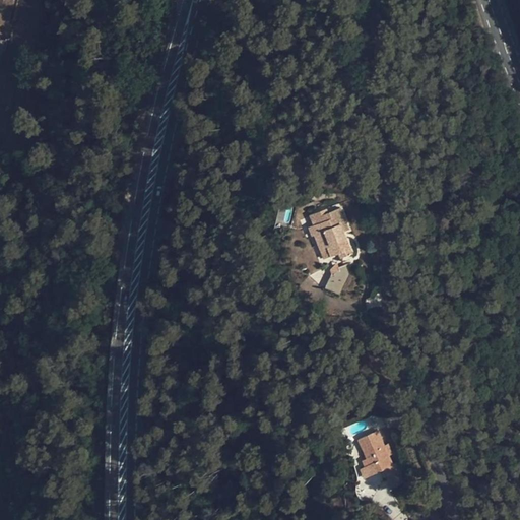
[(0,0),(0,37),(5,38),(14,0),(0,0)]
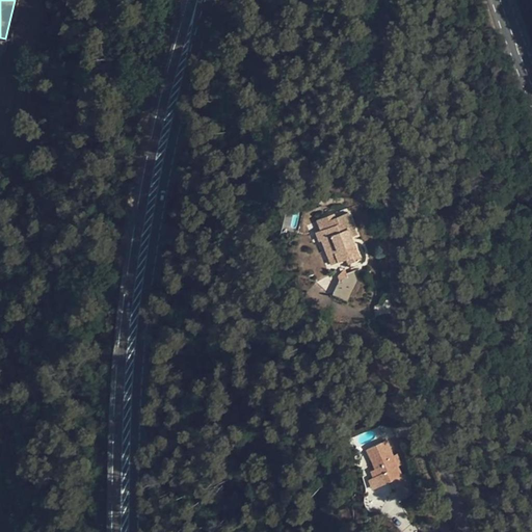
[(336,216),(348,211),(347,207),(334,212),(336,216)]
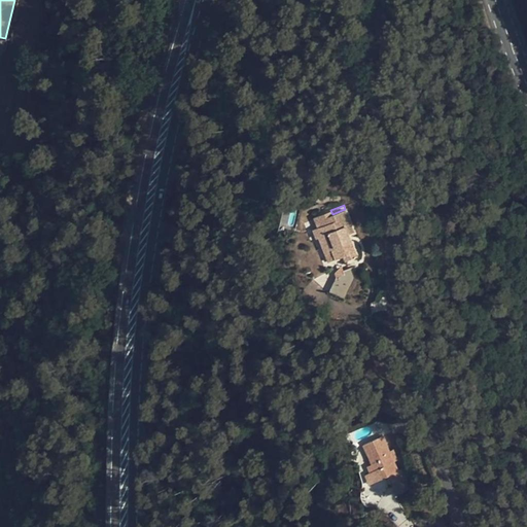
[(354,232),(345,209),(332,214),(330,210),(314,216),(318,226),(314,229),(317,238),(319,237),(325,251),(332,248),(336,258),(344,255),(346,260),(357,256),(352,241),(347,243),(344,235),(349,234),(354,232)]
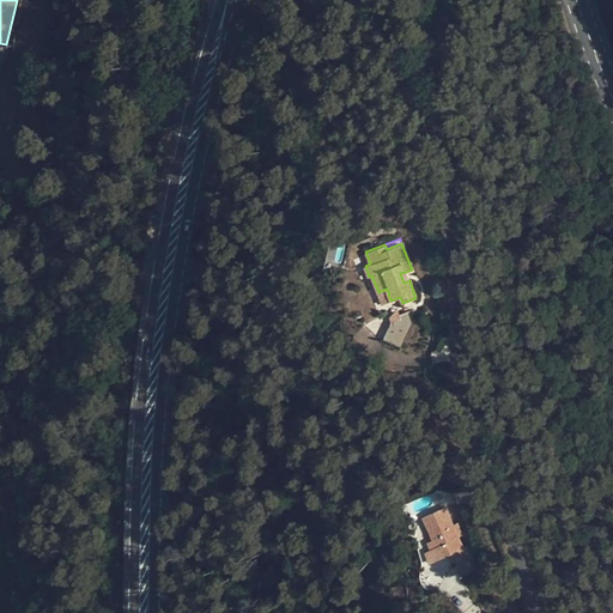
[(390,301),(387,289),(378,292),(383,304),(390,301)]
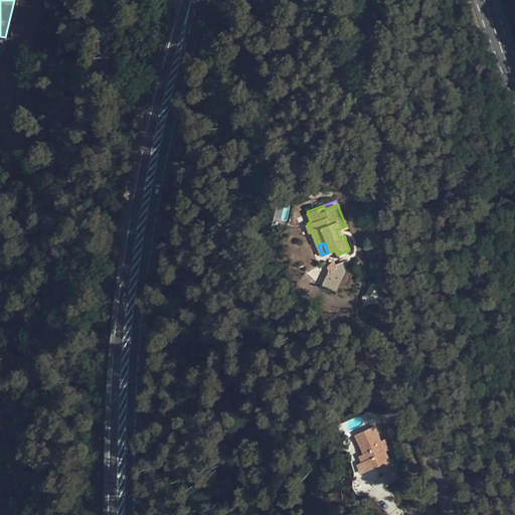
[(327,267),(329,271),(336,268),(335,265),(334,260),(327,267)]
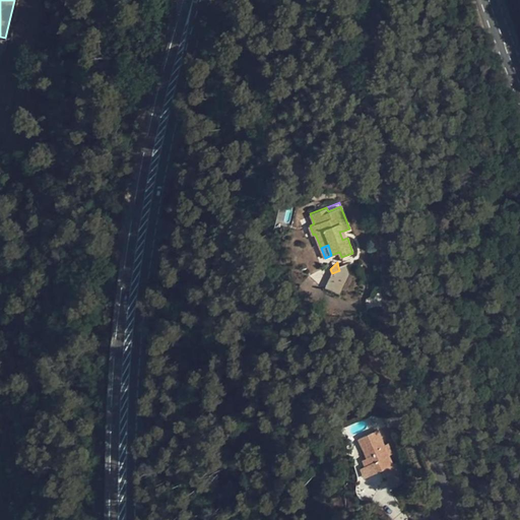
[(332,273),(325,287),(340,295),(353,267),(346,264),(338,267),(339,270),(332,273)]
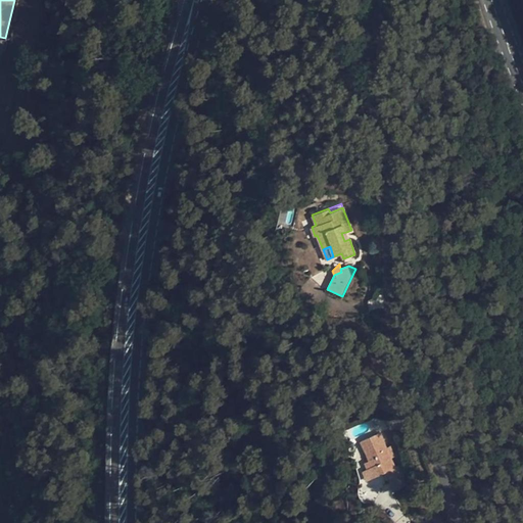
[(392,430),(409,428),(409,418),(391,419),(392,430)]
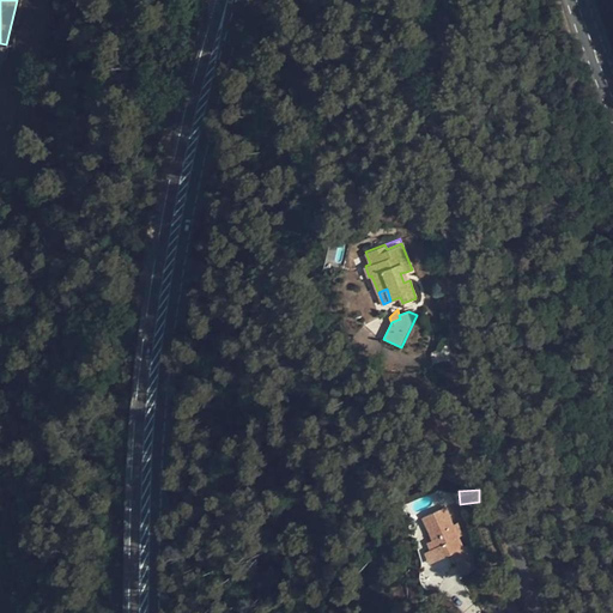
[(454,525),(445,507),(423,516),(432,539),(436,546),(441,558),(450,553),(454,562),(472,554),(467,545),(463,547),(459,536),(454,525)]
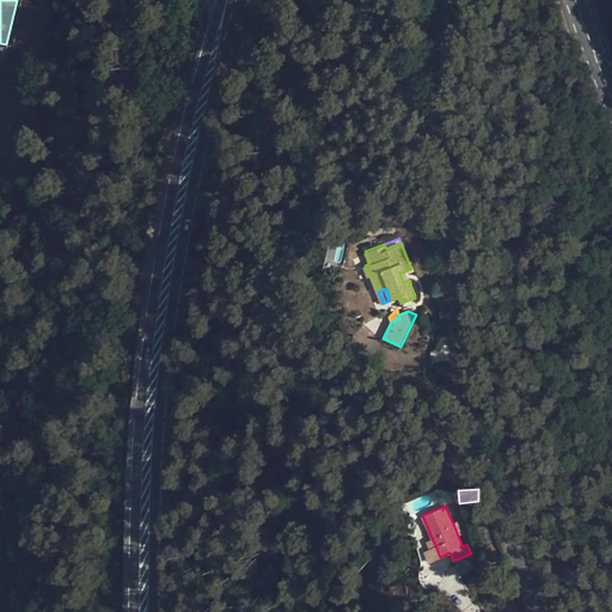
[(453,524),(458,536),(463,534),(457,521),(453,524)]
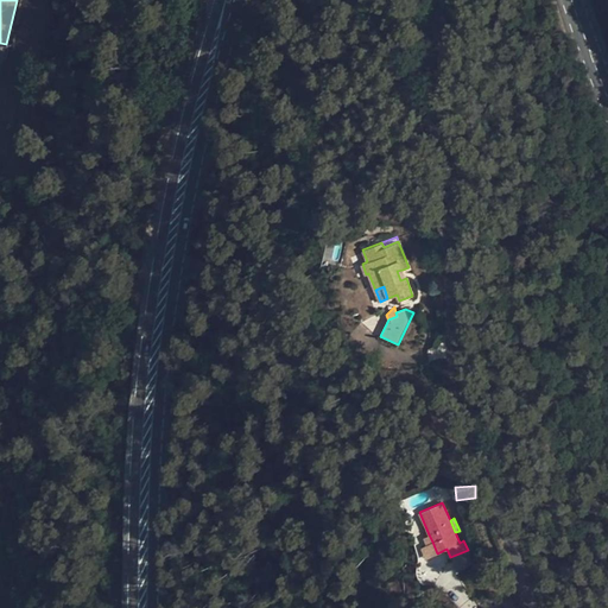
[(426,558),(437,553),(432,542),(428,544),(422,546),(426,558)]
